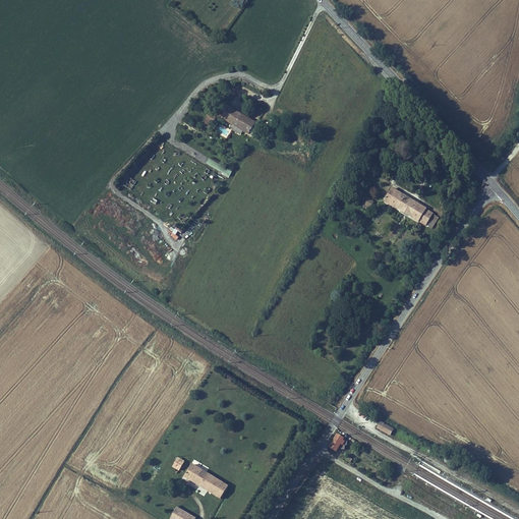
[(254,124),(228,108),(226,111),(228,112),(223,121),(246,136),(254,124)]
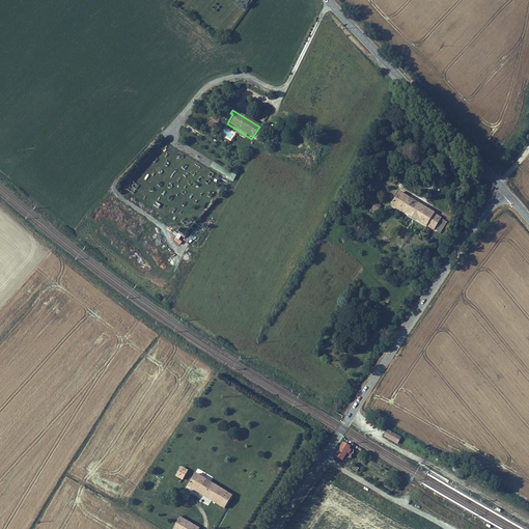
[(224,126),(218,121),(212,133),(218,136),(224,126)]
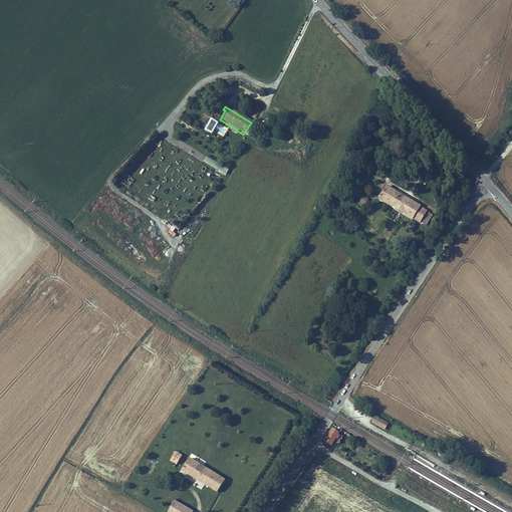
[(295,150),(299,142),(294,140),(290,148),(295,150)]
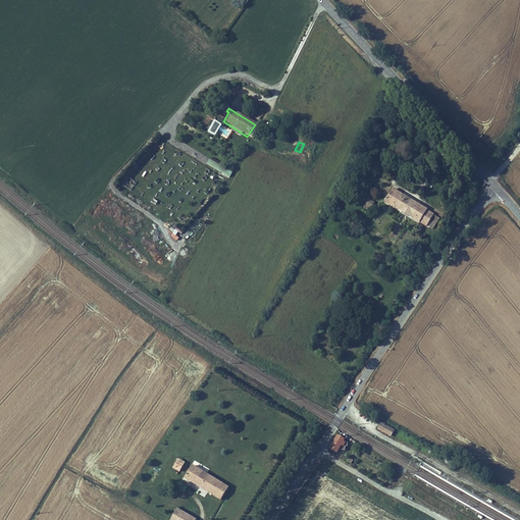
[(227,175),(230,169),(208,156),(204,162),(227,175)]
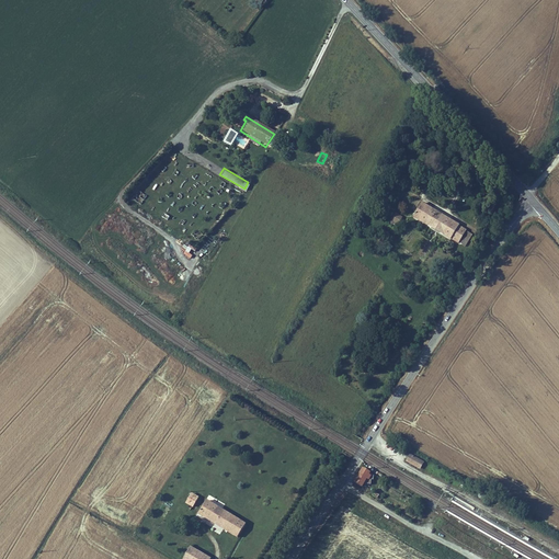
[(426,207),(419,219),(463,248),(471,236),(426,207)]
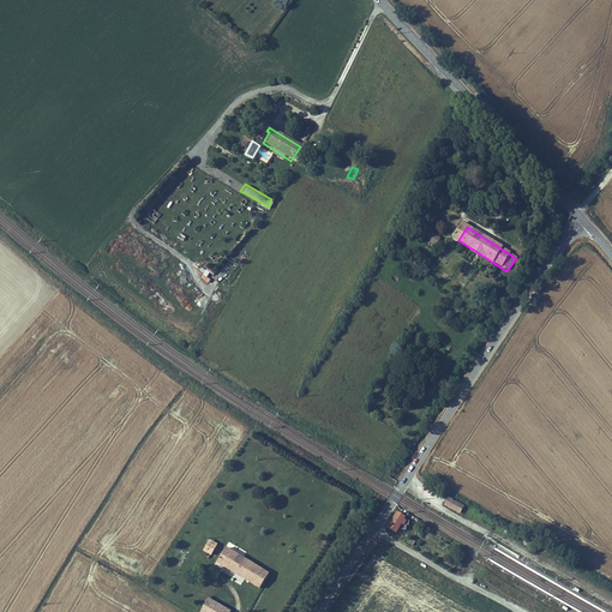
[(443,246),(448,240),(439,234),(435,240),(443,246)]
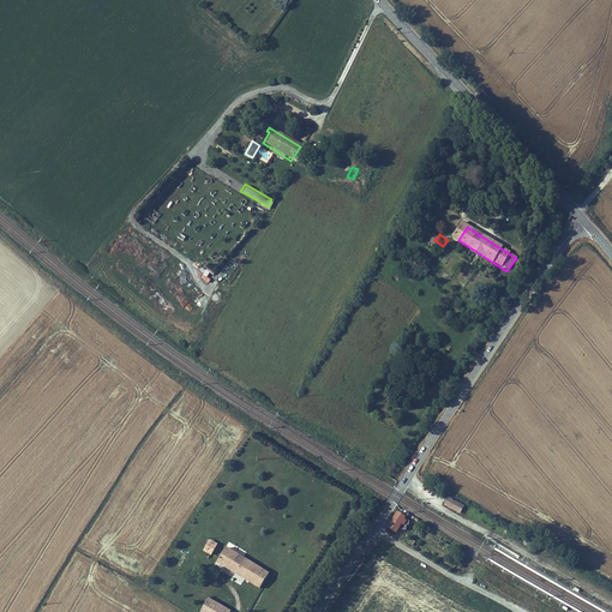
[(516,258),(507,271),(511,274),(520,261),(516,258)]
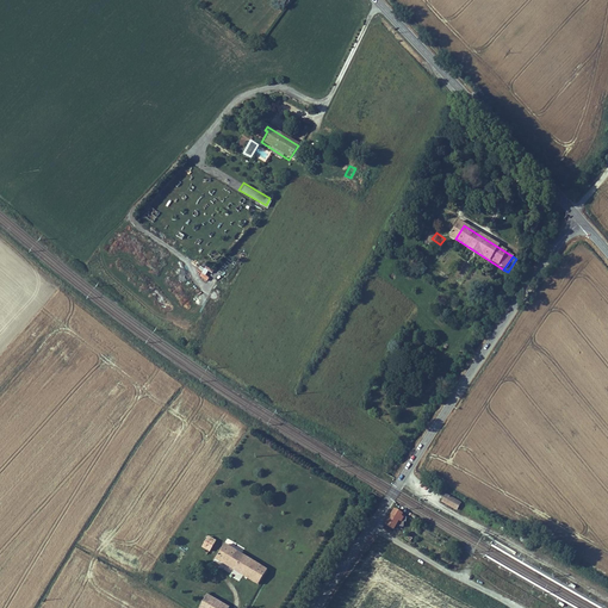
[(206,272),(209,272),(210,267),(202,265),(198,275),(204,278),(206,272)]
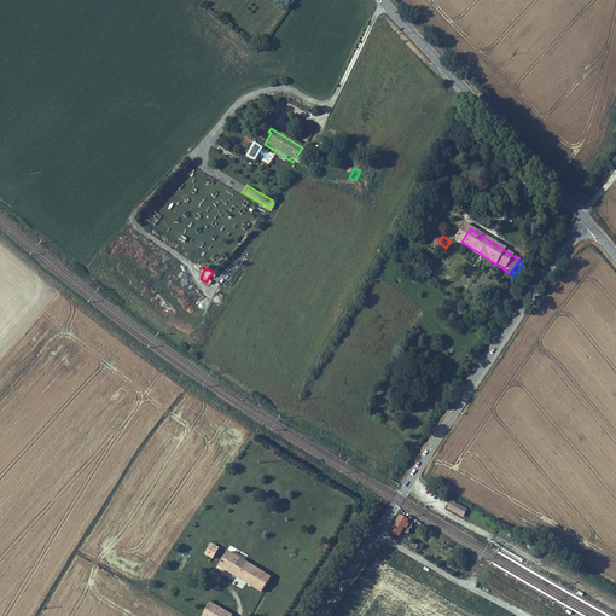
[(465,507),(451,499),(447,505),(462,513),(465,507)]
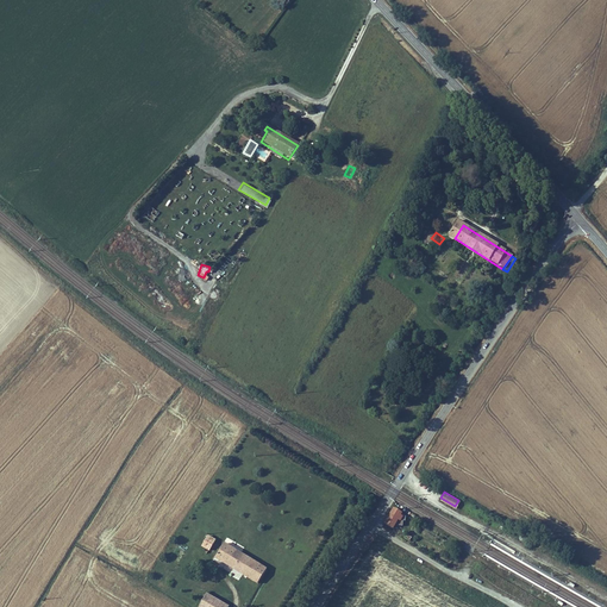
[(401,517),(401,515),(404,515),(404,513),(399,511),(393,506),(385,519),(390,524),(393,520),(400,521),(401,517)]
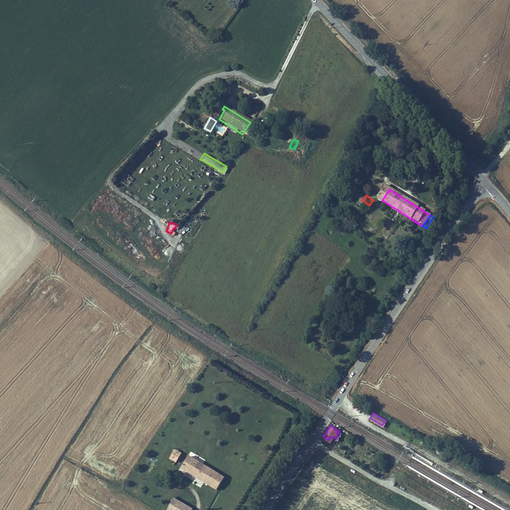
[(179,454),(174,451),(168,462),(173,464),(179,454)]
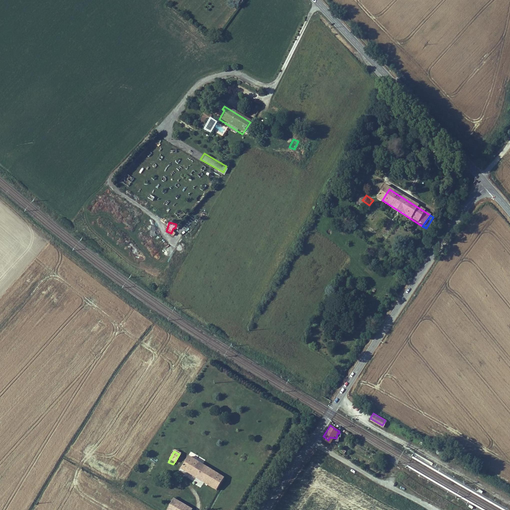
[(196,478),(203,464),(187,456),(180,469),(196,478)]
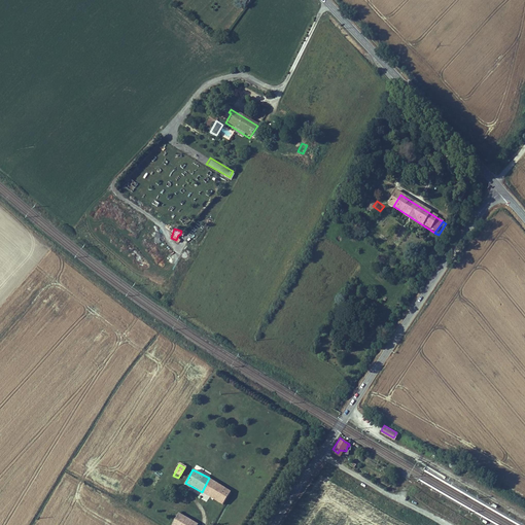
[(209,478),(202,492),(209,495),(217,482),(209,478)]
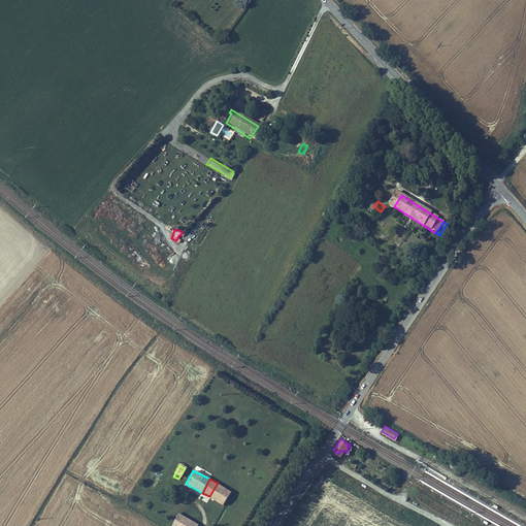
[(231,490),(218,483),(209,496),(223,504),(231,490)]
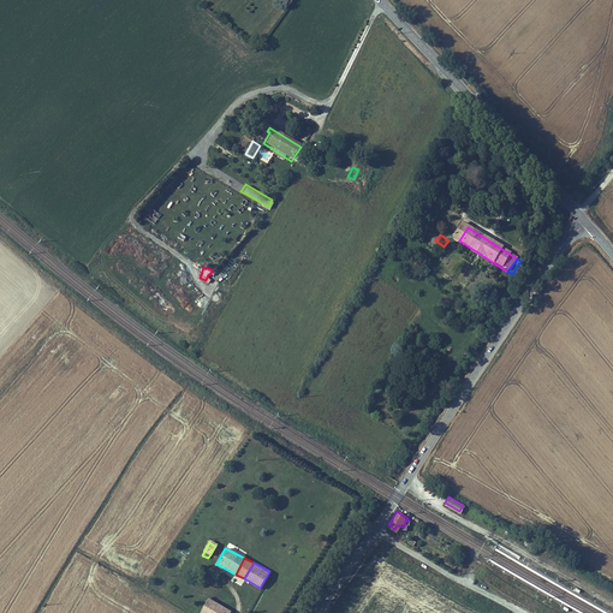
[(225,612),(227,609),(208,599),(201,611),(206,612),(225,612)]
